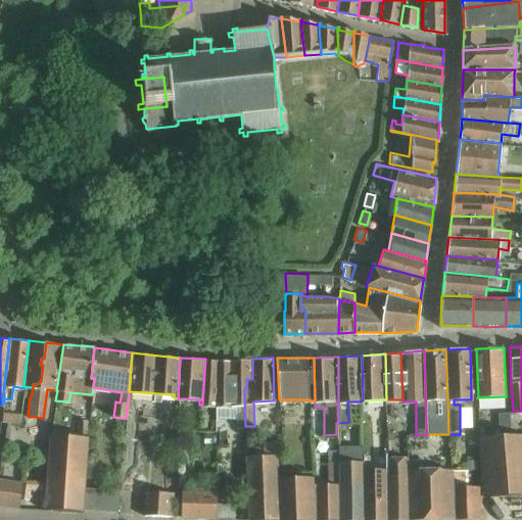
[(217,406),(219,360),(205,359),(202,405),(217,406)]
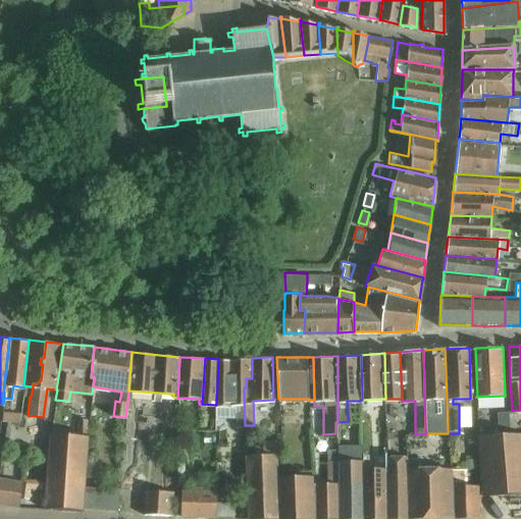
[(252,378),(252,358),(232,359),(230,359),(231,405),(239,404),(239,410),(236,410),(237,425),(245,425),(244,387),(246,387),(246,378),(252,378)]
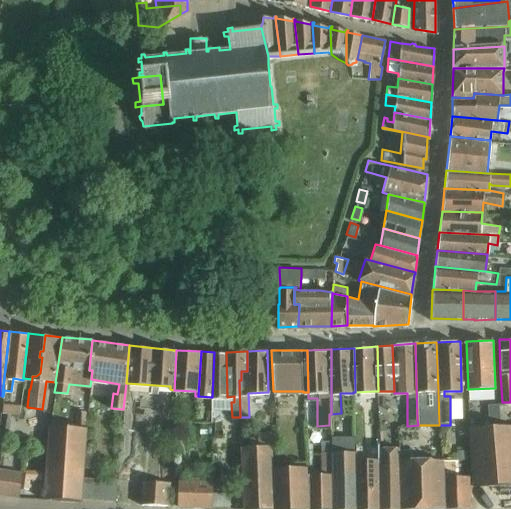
[(227,397),(226,352),(214,352),(212,397),(225,397),(227,397)]
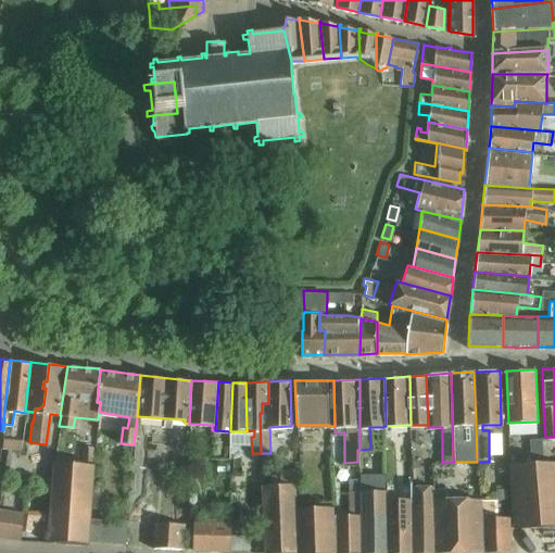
[(22,440),(2,438),(1,448),(7,448),(3,475),(8,476),(12,448),(21,449),(22,440)]
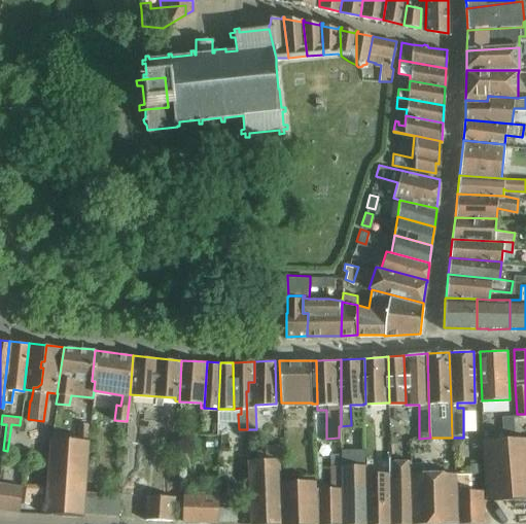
[(517,415),(501,416),(502,435),(519,434),(517,415)]
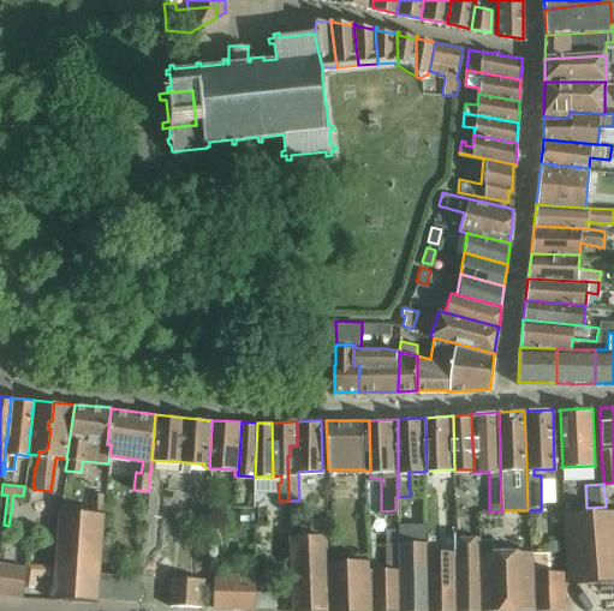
[(91,491),(90,507),(102,508),(103,492),(91,491)]
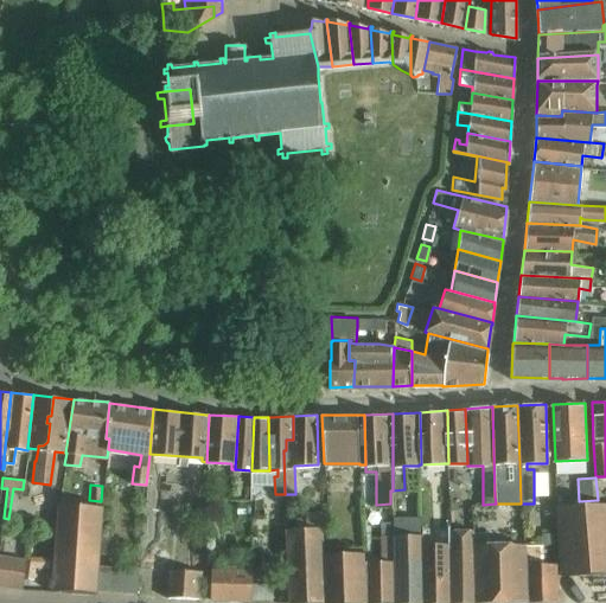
[(53,569),(51,589),(95,591),(95,589),(97,552),(101,505),(58,502),(53,557),(53,569)]
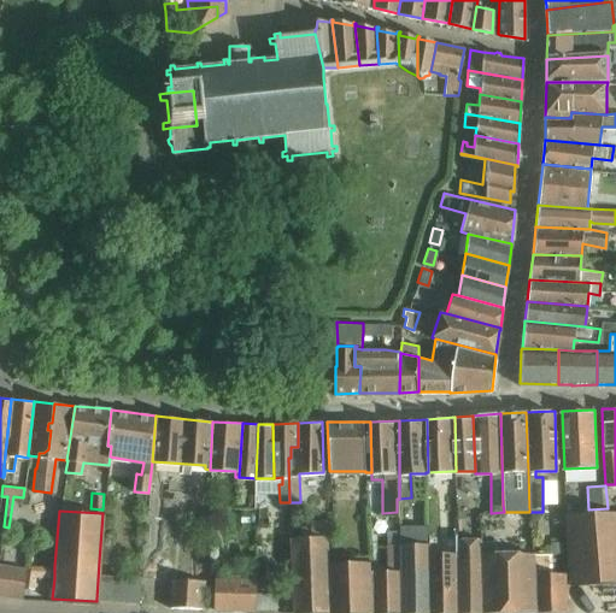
[(615,511),(565,514),(565,518),(572,584),(615,582),(615,511)]
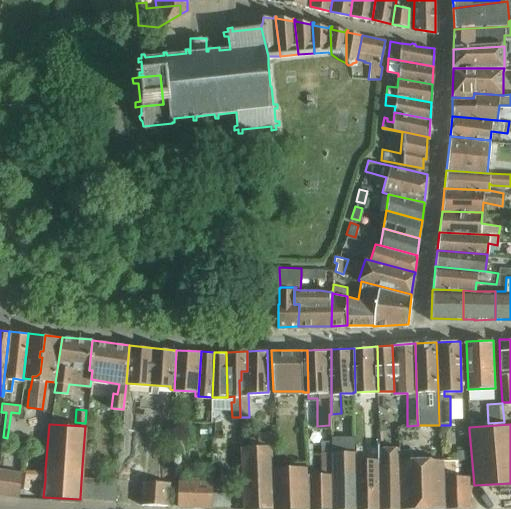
[(247,445),(242,446),(244,508),(273,508),(272,466),(272,444),(273,444),(274,431),(257,432),(256,437),(248,437),(247,445)]
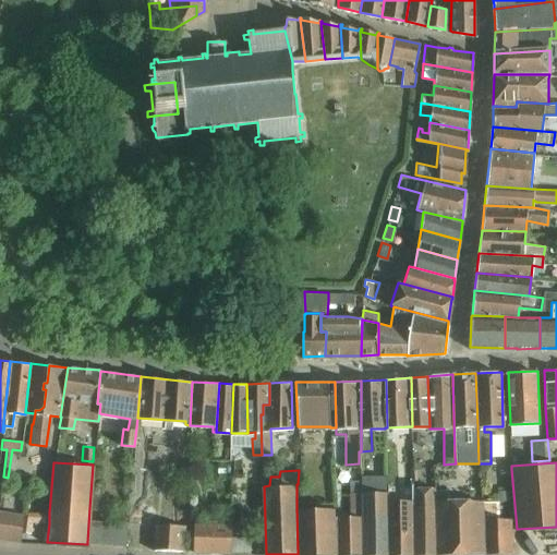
[(388,474),(361,475),(361,480),(362,491),(388,491),(388,484),(388,474)]
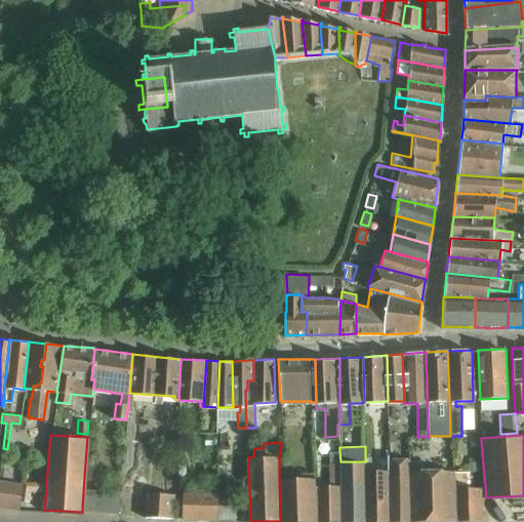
[(365,521),(372,521),(389,521),(389,475),(388,457),(388,454),(386,454),(387,469),(365,470),(365,521)]
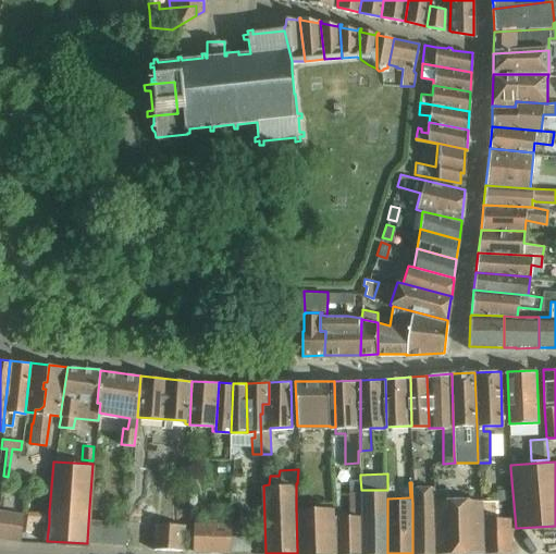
[(412,504),(434,503),(434,489),(434,485),(411,485),(412,504)]
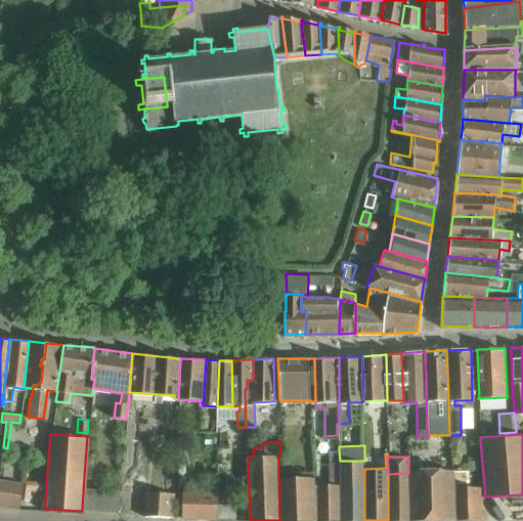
[(453,520),(451,470),(425,471),(425,459),(408,460),(408,473),(410,520),(453,520)]
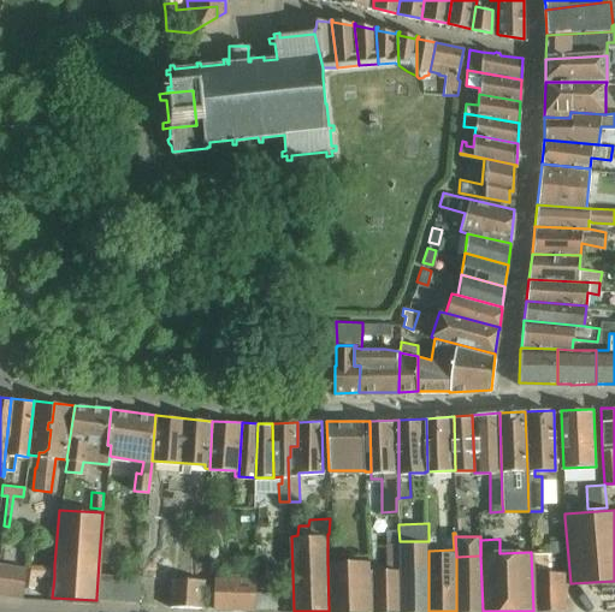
[(400,542),(401,611),(400,611),(429,611),(429,551),(429,541),(400,541),(400,542)]
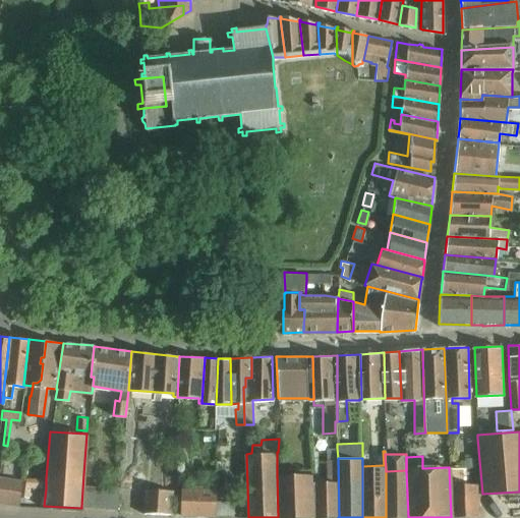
[(312,481),(313,517),(339,517),(338,459),(326,459),(327,481),(312,481)]
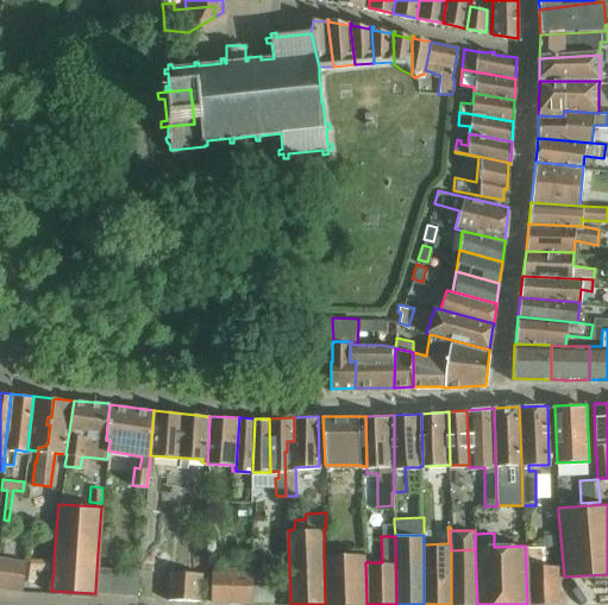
[(525,546),(527,604),(559,604),(558,565),(545,565),(544,546),(525,546)]
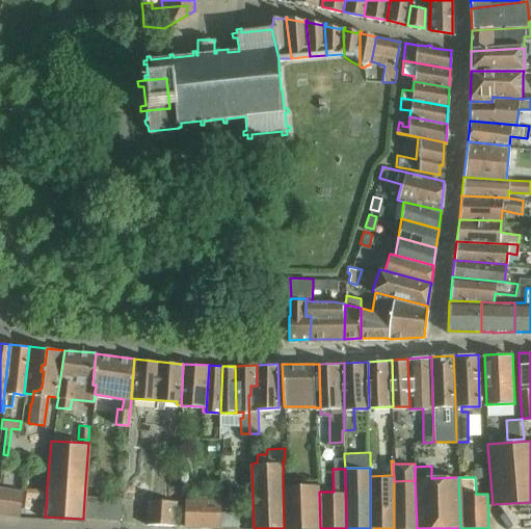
[(415,480),(394,481),(394,528),(417,528),(415,480)]
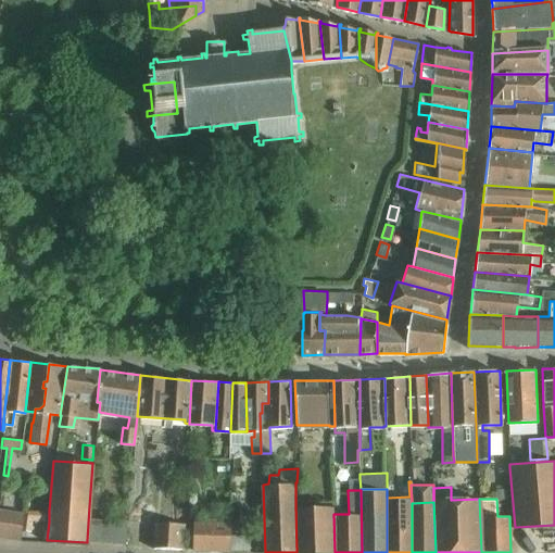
[(127,519),(114,518),(102,518),(102,507),(89,506),(87,540),(112,541),(126,542),(127,519)]
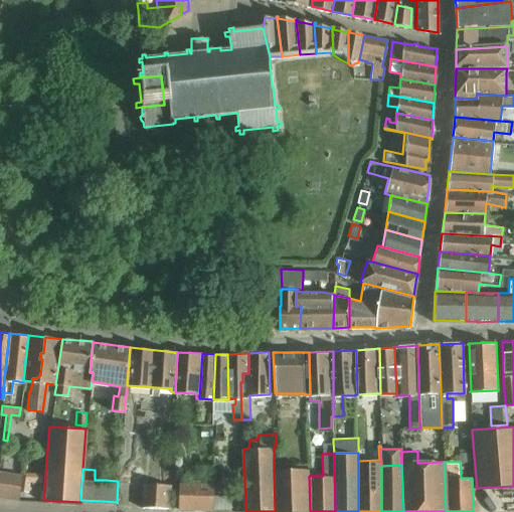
[(274,469),(275,511),(293,511),(292,469),(274,469)]
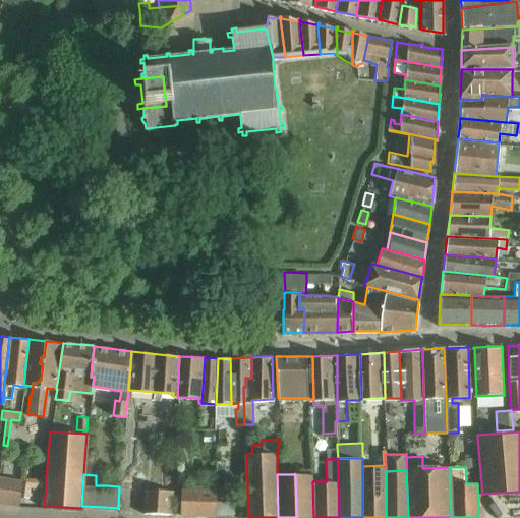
[(301,517),(313,517),(312,481),(312,474),(295,474),(296,517),(301,517)]
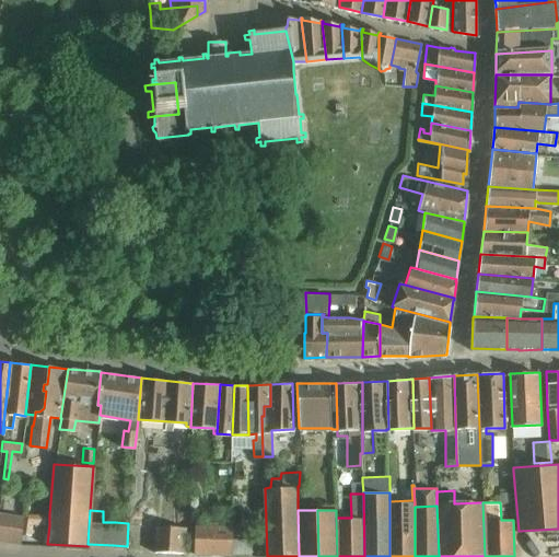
[(0,541),(4,542),(20,544),(21,535),(24,515),(0,511),(0,541)]
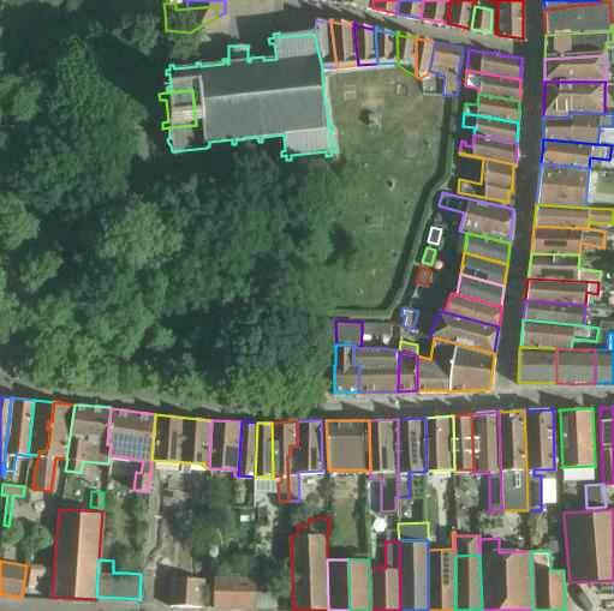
[(27,565),(23,587),(33,588),(34,574),(54,576),(54,564),(27,563),(27,565)]
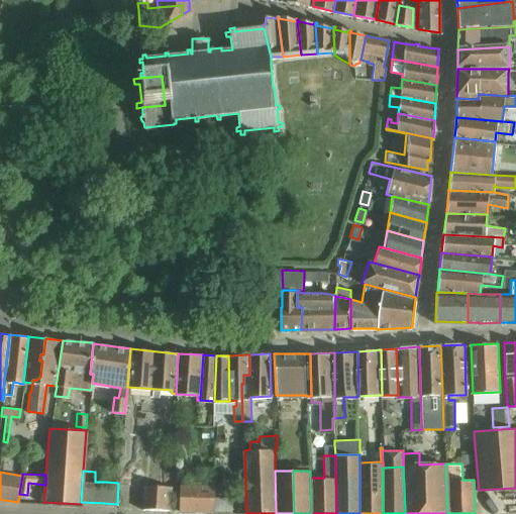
[(187,484),(182,484),(181,509),(213,510),(214,485),(204,484),(205,477),(187,476),(187,484)]
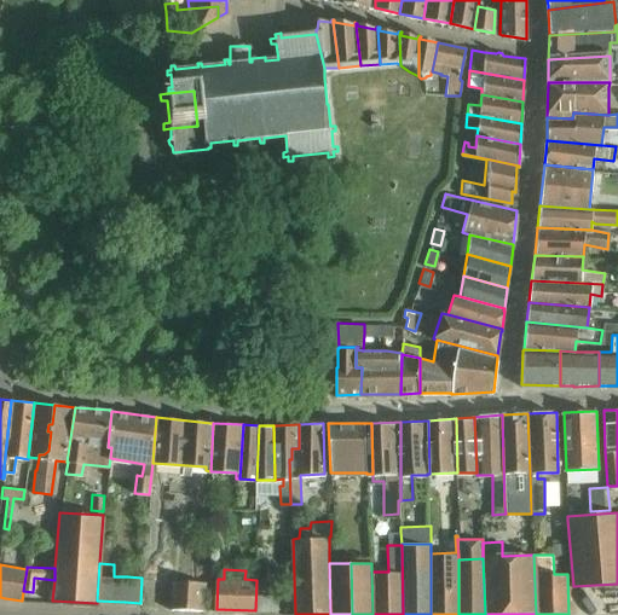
[(172,581),(171,608),(203,609),(204,582),(172,581)]
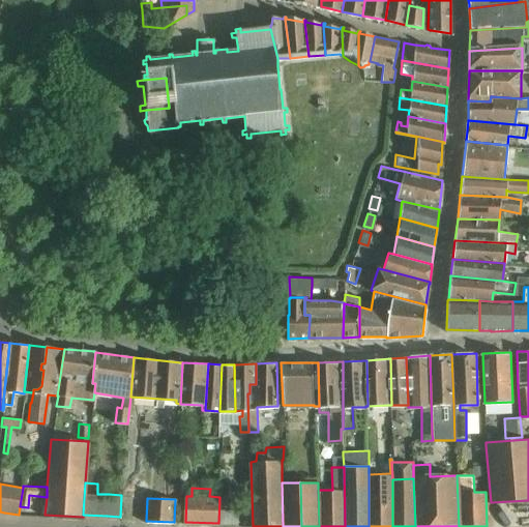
[(219,525),(238,526),(239,504),(221,504),(219,525)]
